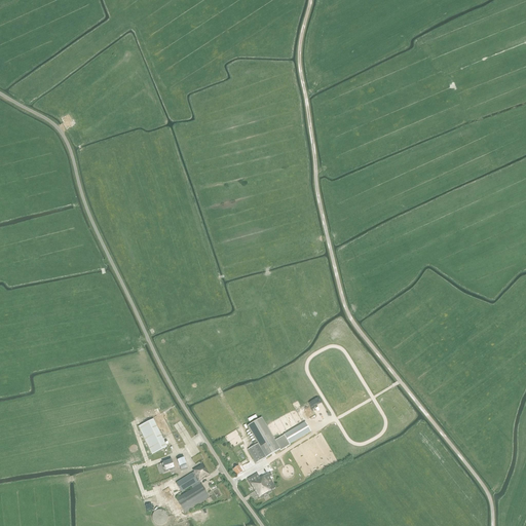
[(259,444),(248,450),(256,463),(279,450),(280,451),(290,445),(289,444),(310,431),(305,422),(275,440),(266,424),(262,418),(249,426),(259,444)]
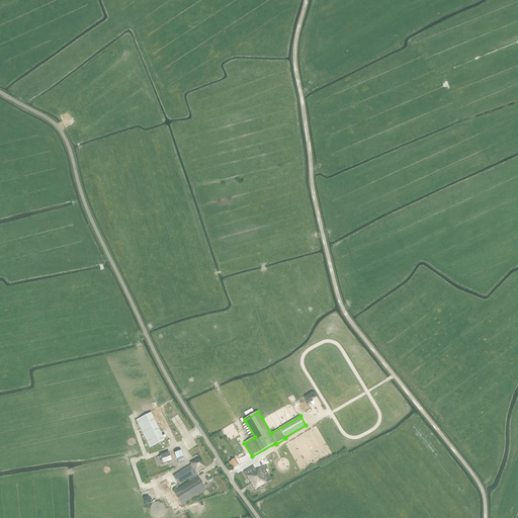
[(164,440),(151,413),(136,421),(150,447),(164,440)]
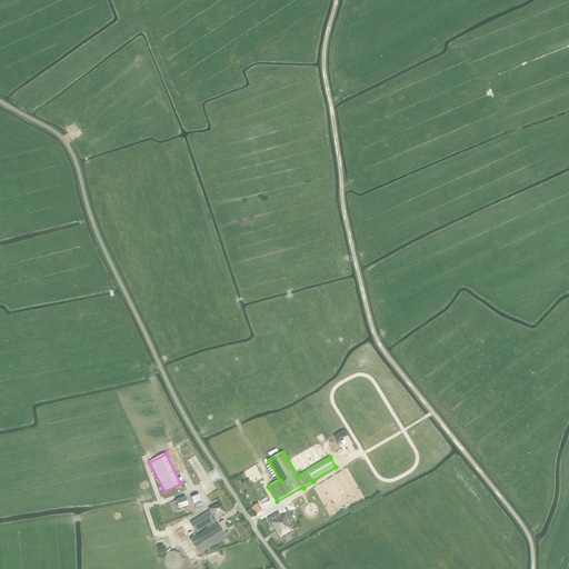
[(196,509),(202,507),(200,502),(201,502),(199,496),(191,499),(196,509)]
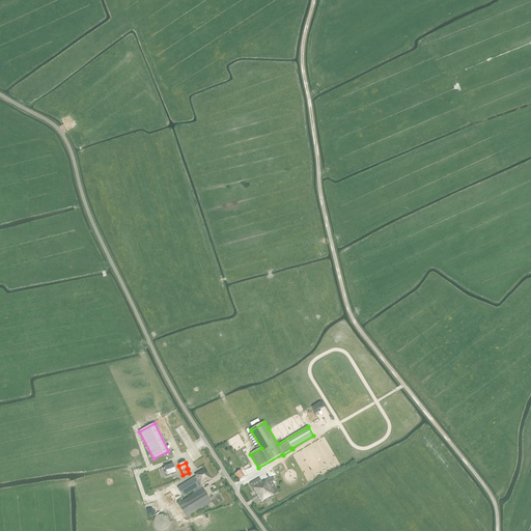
[(162,468),(165,477),(176,473),(173,465),(162,468)]
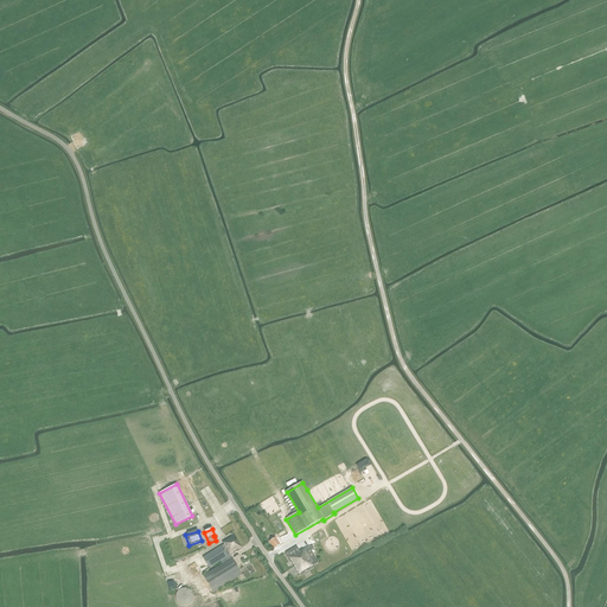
[(221,562),(222,564),(203,576),(213,593),(242,575),(230,556),(242,548),(234,536),(222,543),(224,547),(223,548),(222,545),(203,557),(210,568),(221,562)]
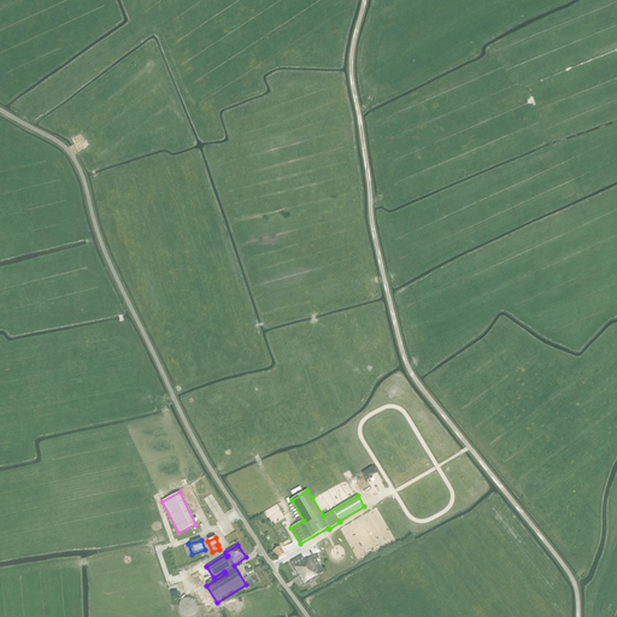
[(274,551),(278,558),(285,553),(280,546),(274,551)]
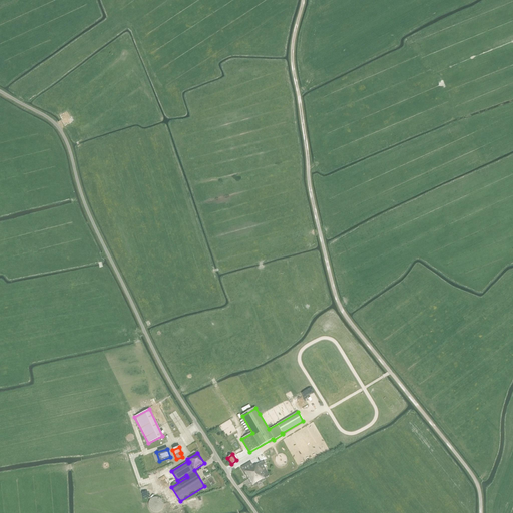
[(270,476),(263,465),(266,464),(264,461),(253,467),(250,461),(240,467),(252,486),(265,479),(265,478),(270,476)]
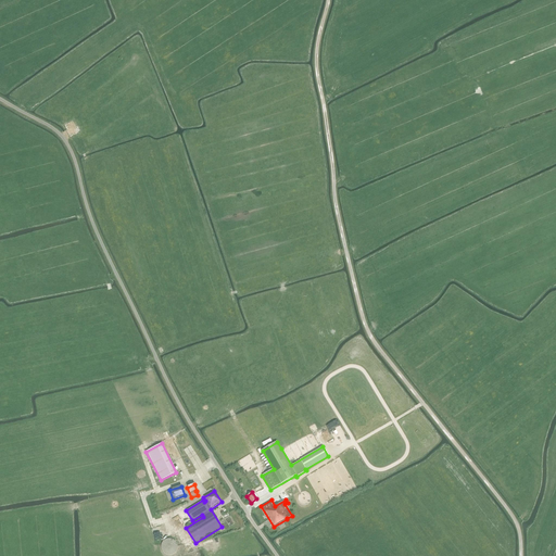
[(171,539),(169,539),(168,539),(167,539),(166,540),(164,540),(163,541),(162,542),(162,543),(161,544),(161,545),(161,547),(161,548),(161,550),(162,551),(162,552),(163,553),(164,554),(165,555),(167,555),(168,555),(169,555),(171,555),(173,555),(174,554),(175,553),(176,552),(176,551),(177,550),(177,548),(177,547),(177,545),(177,544),(176,543),(175,542),(175,541),(174,540),(172,540),(171,539)]
